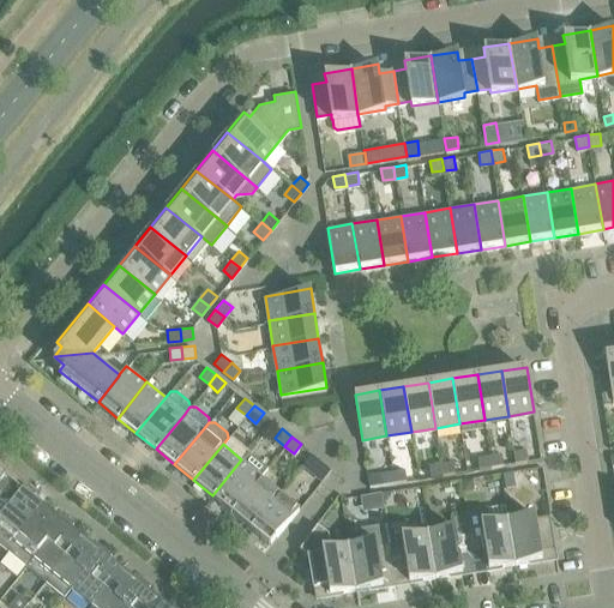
[(529,458),(527,447),(515,449),(516,461),(529,458)]
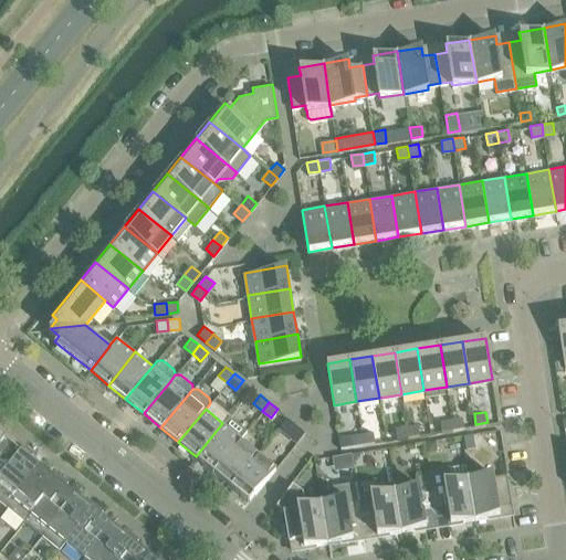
[(196,456),(213,471),(240,437),(248,430),(230,415),(222,423),(196,456)]
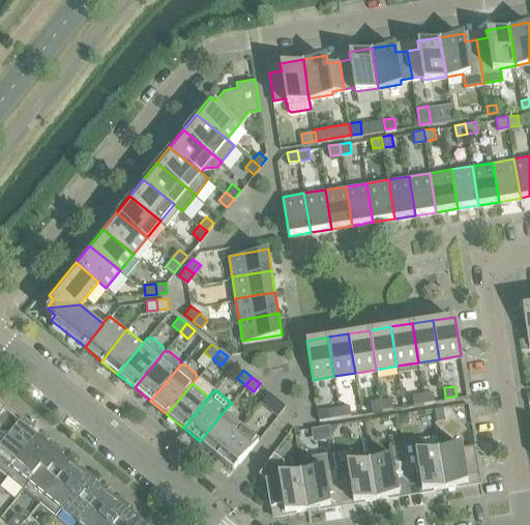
[(435,400),(433,389),(422,391),(424,401),(435,400)]
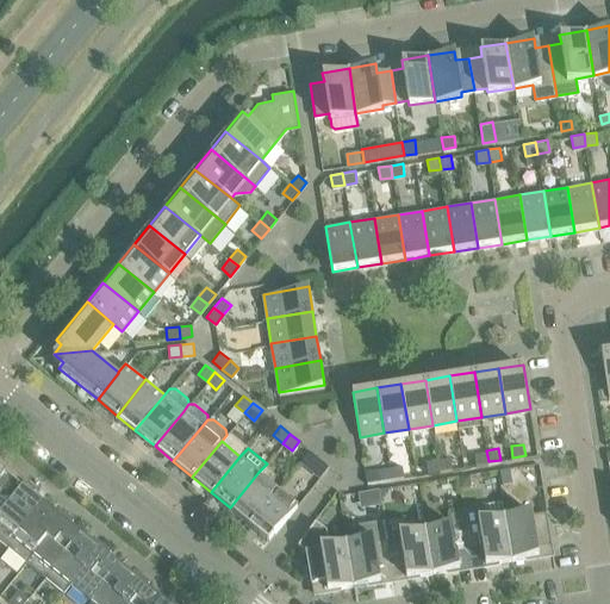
[(311,466),(318,456),(309,449),(302,458),(311,466)]
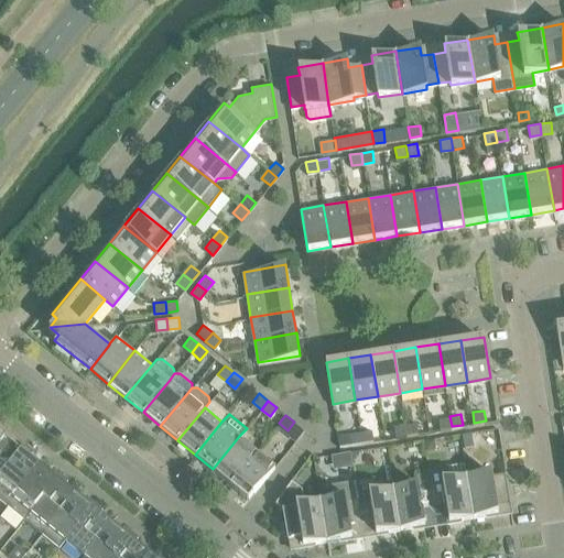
[(452,426),(449,416),(438,417),(441,428),(452,426)]
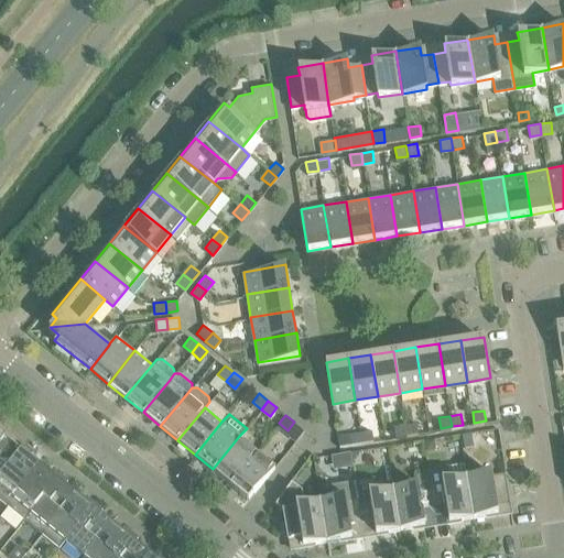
[(418,431),(416,422),(404,423),(407,434),(418,431)]
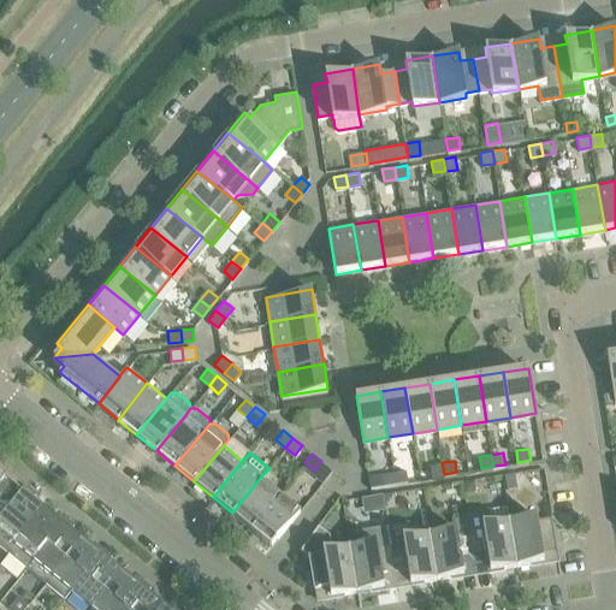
[(444,474),(442,462),(430,465),(432,475),(444,474)]
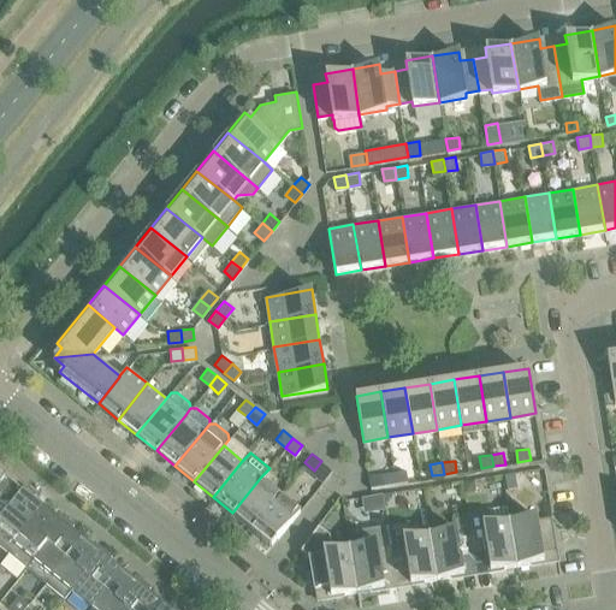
[(407,480),(406,468),(394,471),(395,483),(407,480)]
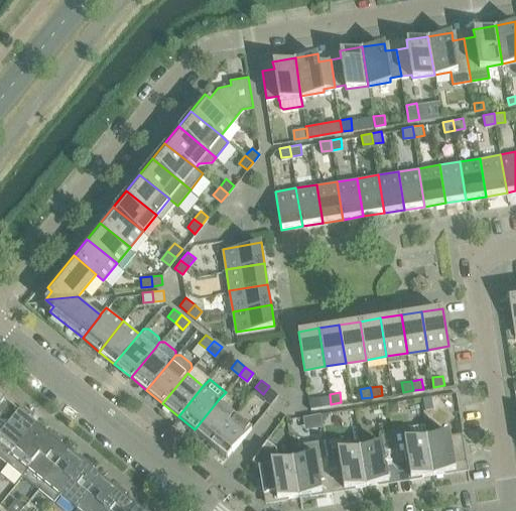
[(331,404),(330,394),(319,396),(320,405),(331,404)]
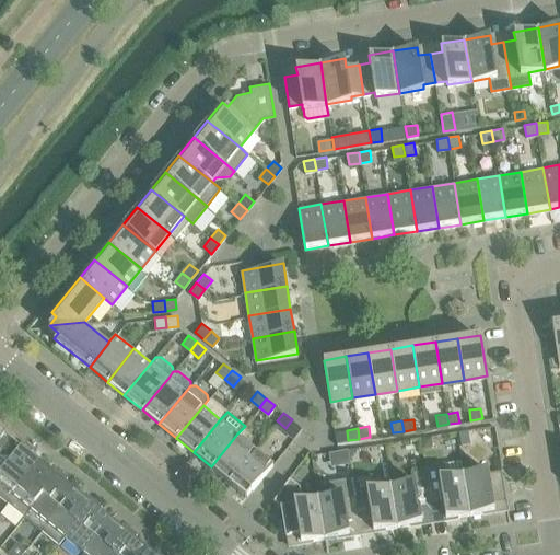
[(468,429),(458,430),(461,443),(470,442),(468,429)]
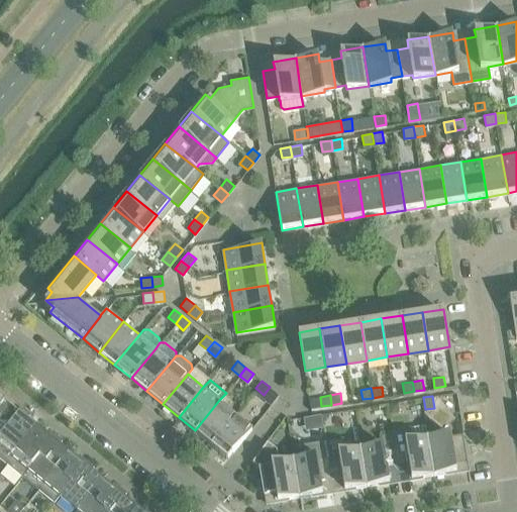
[(19,413),(0,397),(0,425),(5,430),(19,413)]
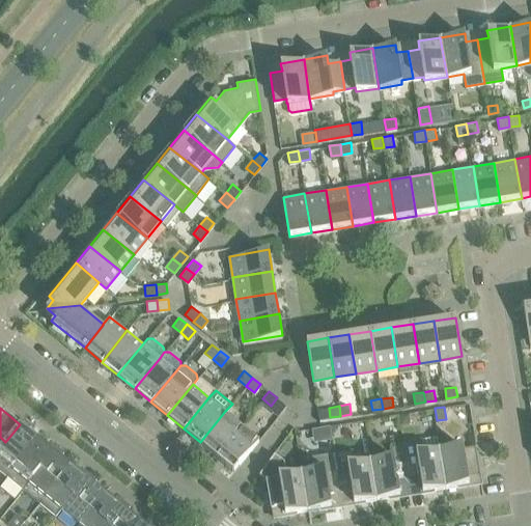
[(216,454),(242,424),(225,411),(200,442),(216,454)]
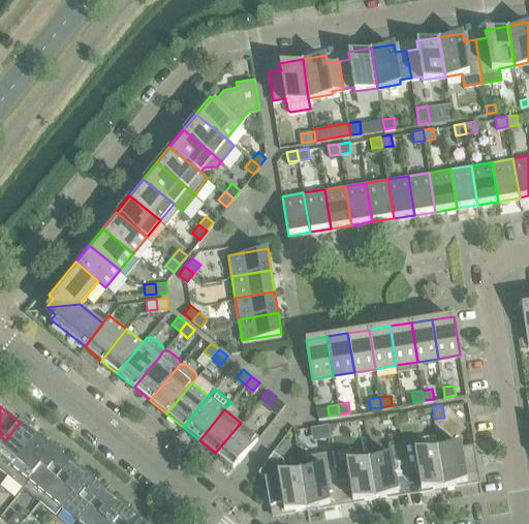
[(406,411),(398,412),(399,420),(405,420),(407,417),(406,411)]
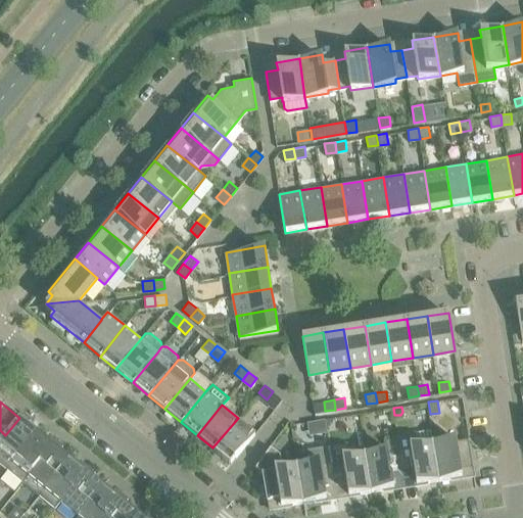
[(0,463),(5,468),(35,431),(26,423),(30,419),(22,413),(19,418),(5,435),(0,440),(0,463)]
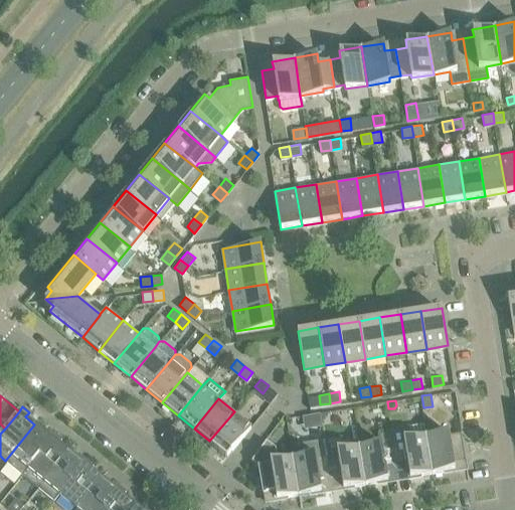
[(327,410),(320,411),(321,419),(324,418),(328,413),(327,410)]
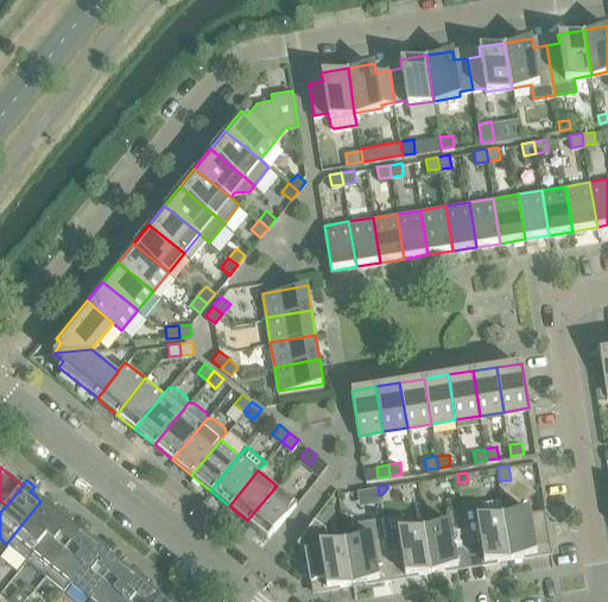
[(267,537),(297,501),(277,486),(247,520),(267,537)]
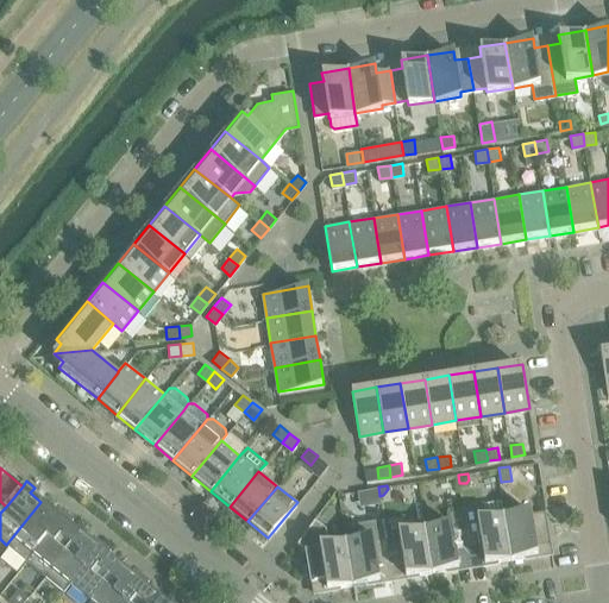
[(512,558),(504,513),(485,515),(484,501),(462,504),(464,523),(465,523),(470,554),(483,553),(484,561),(512,558)]
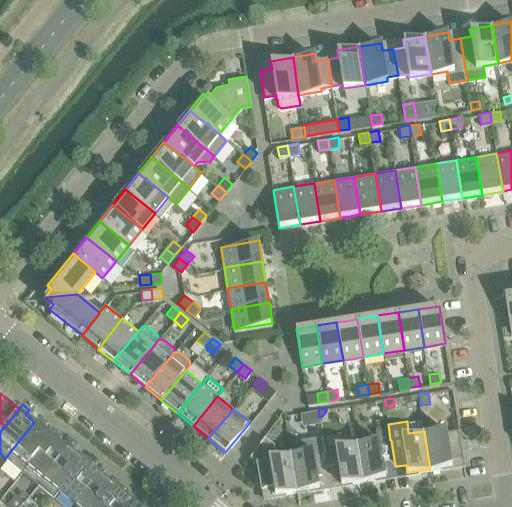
[(21,471),(54,430),(48,424),(44,429),(34,422),(5,458),(21,471)]
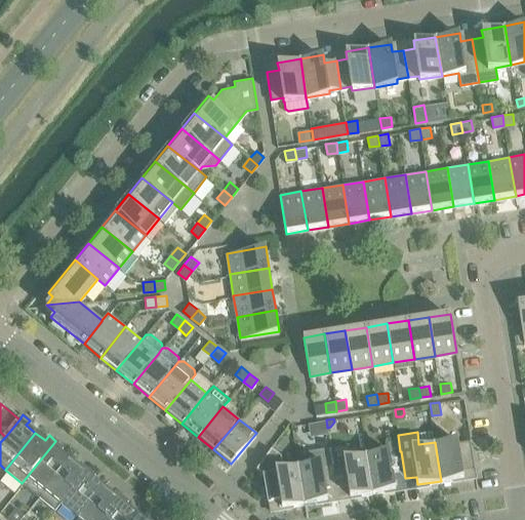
[(475,467),(470,440),(457,442),(457,438),(435,442),(441,481),(463,477),(462,469),(475,467)]
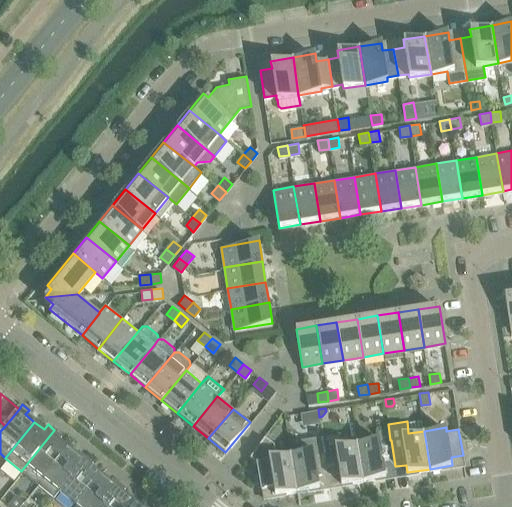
[(37,484),(66,448),(57,441),(61,436),(54,430),(21,471),(37,484)]
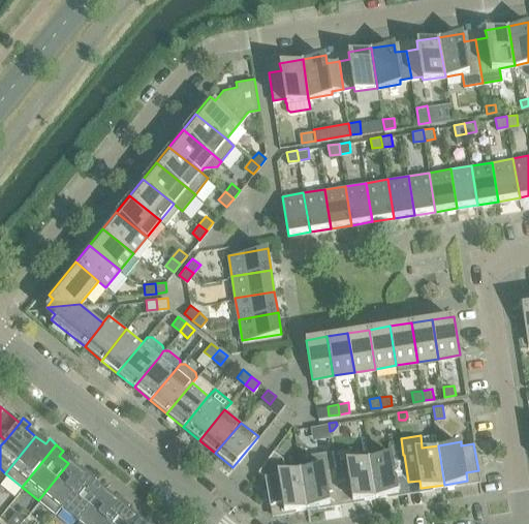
[(375,495),(369,456),(353,459),(351,447),(333,450),(336,465),(340,493),(351,492),(352,499),(375,495)]
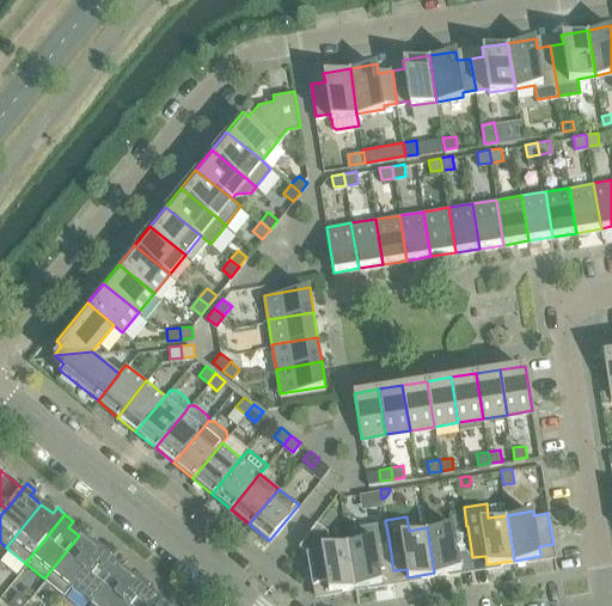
[(393,570),(389,538),(385,520),(359,525),(349,538),(349,540),(348,540),(355,586),(381,582),(380,573),(393,570)]
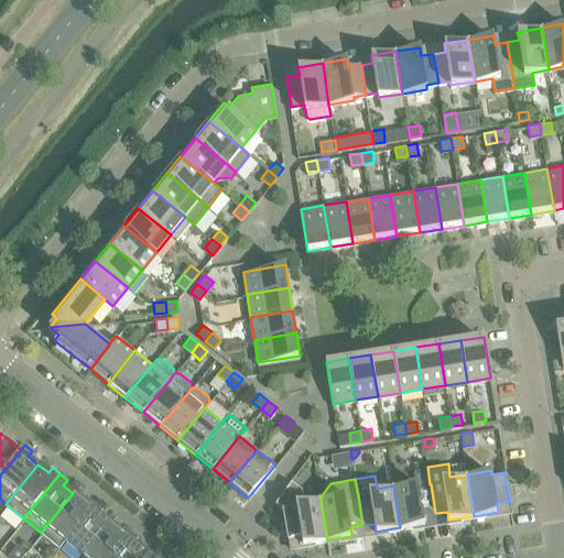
[(327,539),(321,498),(304,501),(302,488),(291,480),(290,481),(289,483),(274,501),(283,509),(289,537),(301,535),(303,544),(327,539)]
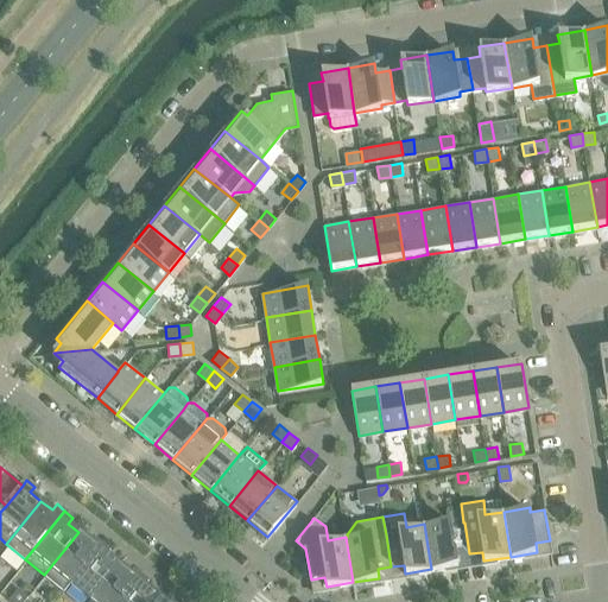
[(464,523),(463,523),(451,524),(450,520),(424,524),(431,569),(458,565),(456,556),(469,553),(464,523)]
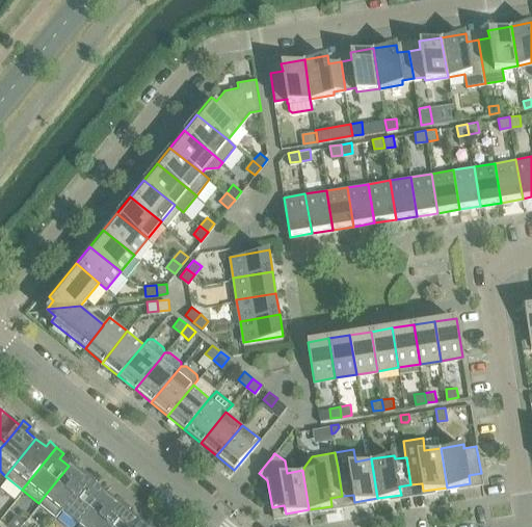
[(55,516),(60,509),(89,474),(82,468),(78,473),(69,466),(38,503),(55,516)]
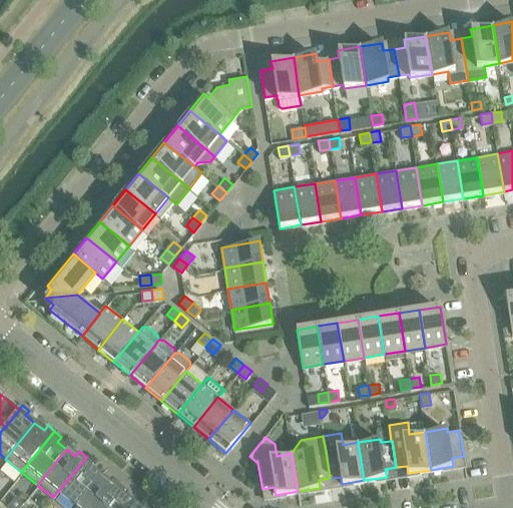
[(74,504),(98,475),(89,467),(92,463),(86,457),(58,491),(74,504)]
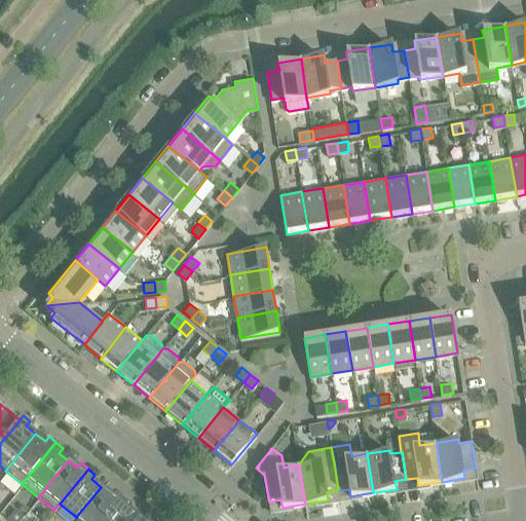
[(81,520),(100,520),(121,495),(114,490),(110,495),(101,487),(76,517),(81,520)]
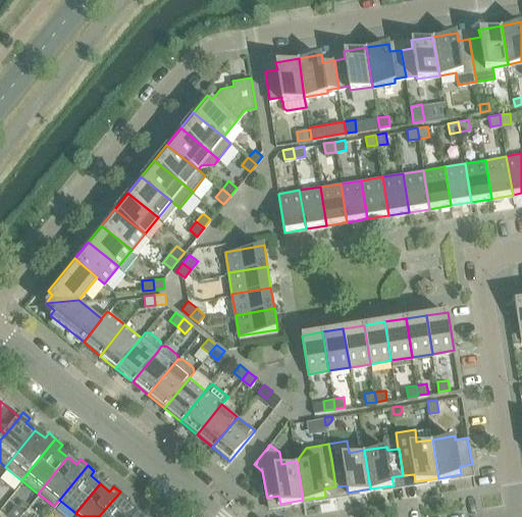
[(125,516),(132,510),(123,503),(127,498),(120,492),(99,516),(125,516)]
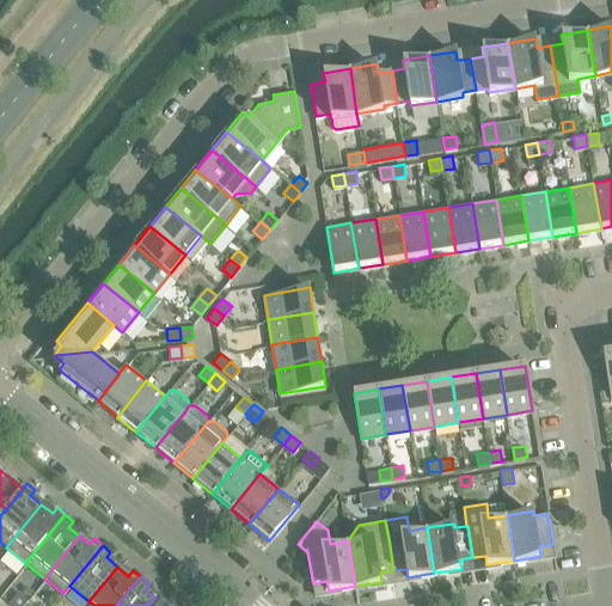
[(14,605),(22,605),(29,598),(18,589),(8,601),(14,605)]
